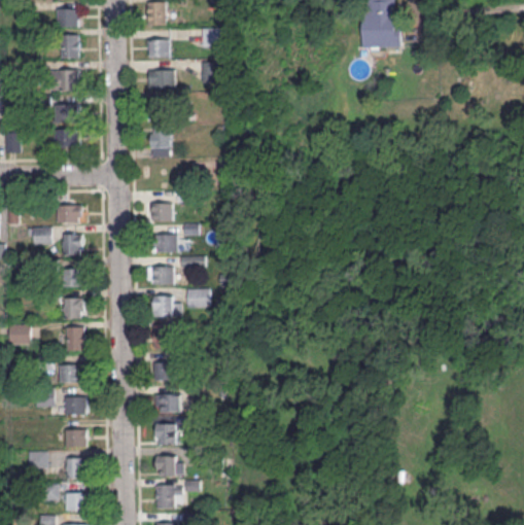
[(398,47),(397,0),(363,0),(363,1),(359,1),(360,47),(398,47)]
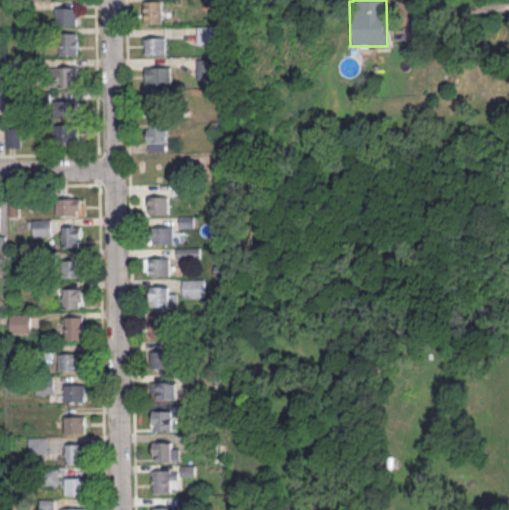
[(141,24),(165,24),(165,1),(141,1),(141,24)]
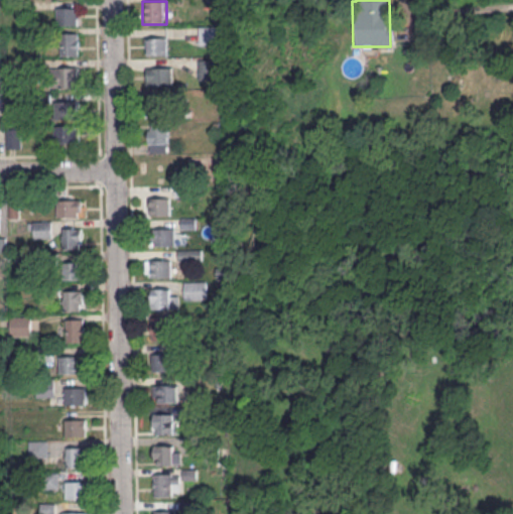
[(76,27),(76,7),(54,7),(54,27),(76,27)]
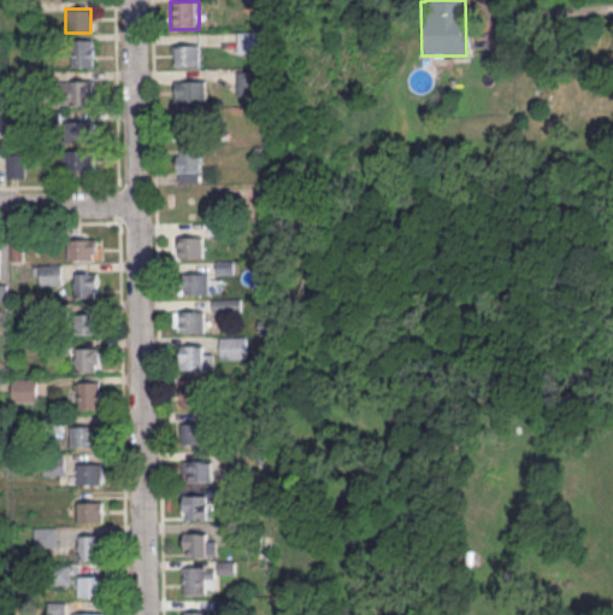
[(235,54),(255,54),(255,34),(235,34),(235,54)]
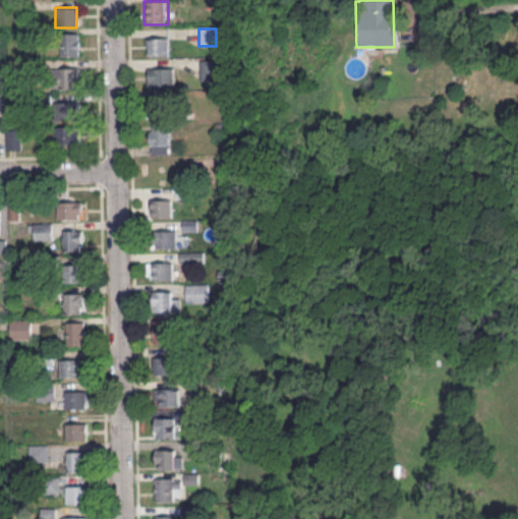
[(76,58),(76,34),(58,34),(58,58),(76,58)]
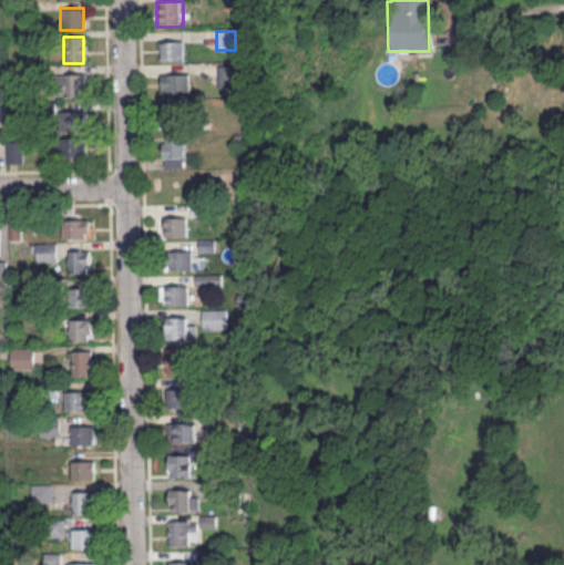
[(156,42),(156,62),(181,62),(181,42),(156,42)]
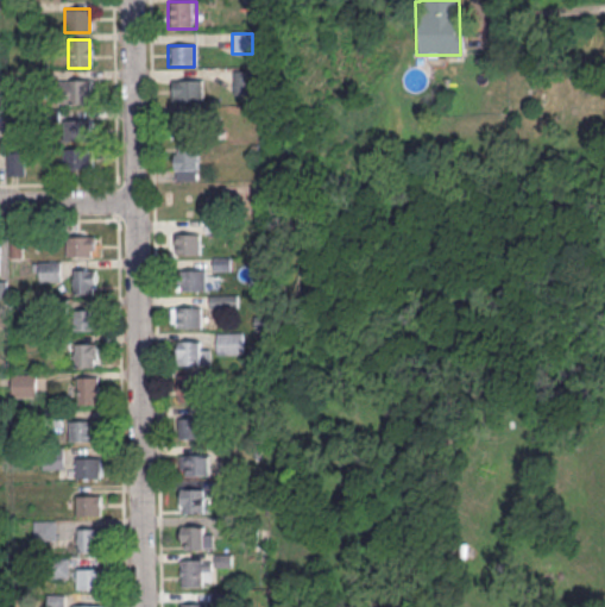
[(231,72),(232,97),(252,97),(252,72),(231,72)]
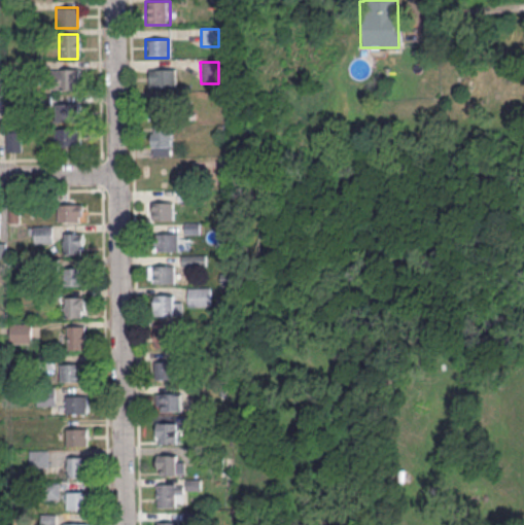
[(77,70),(55,70),(55,91),(77,91),(77,70)]
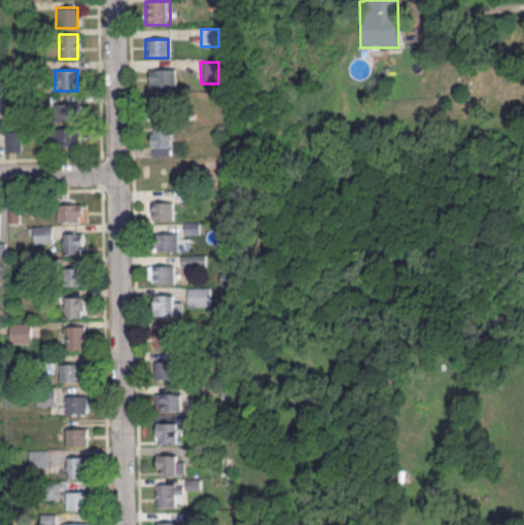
[(173,70),(147,70),(147,89),(173,89),(173,70)]
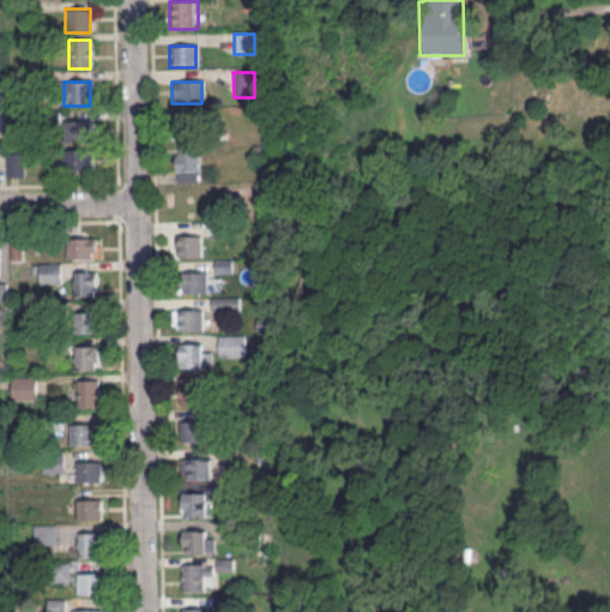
[(90,143),(90,121),(62,121),(62,143),(90,143)]
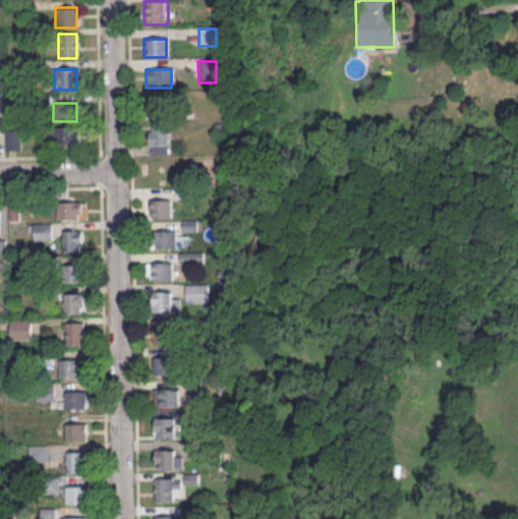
[(148,156),(166,156),(166,126),(148,126),(148,156)]
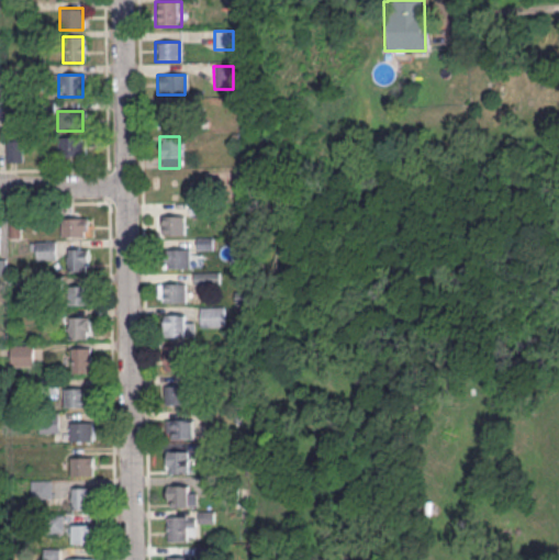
[(56,157),(85,157),(85,138),(56,138),(56,157)]
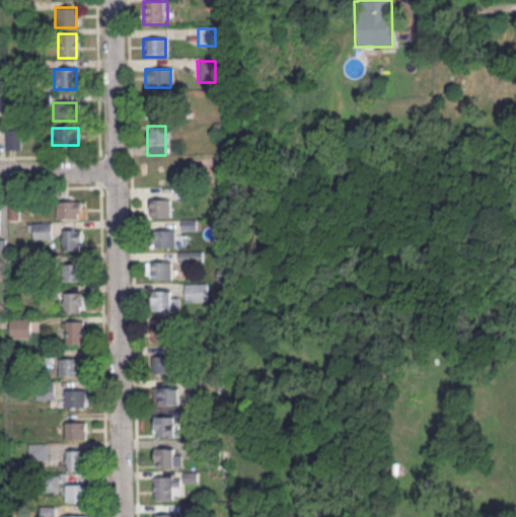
[(3,131),(3,151),(18,151),(18,131),(3,131)]
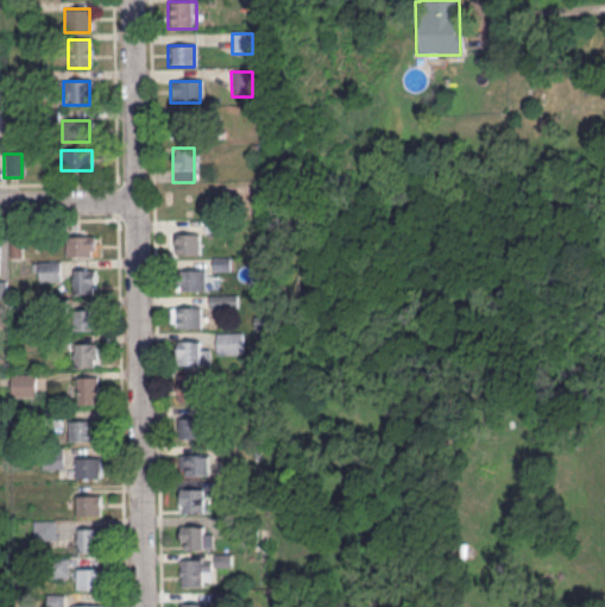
[(174,256),(197,256),(197,235),(174,235),(174,256)]
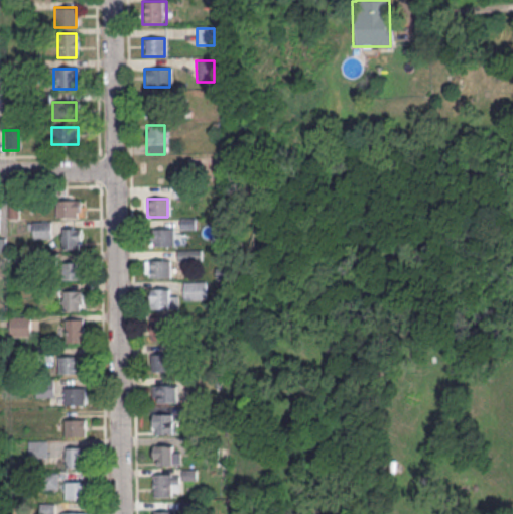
[(79,219),(79,201),(53,201),(53,219),(79,219)]
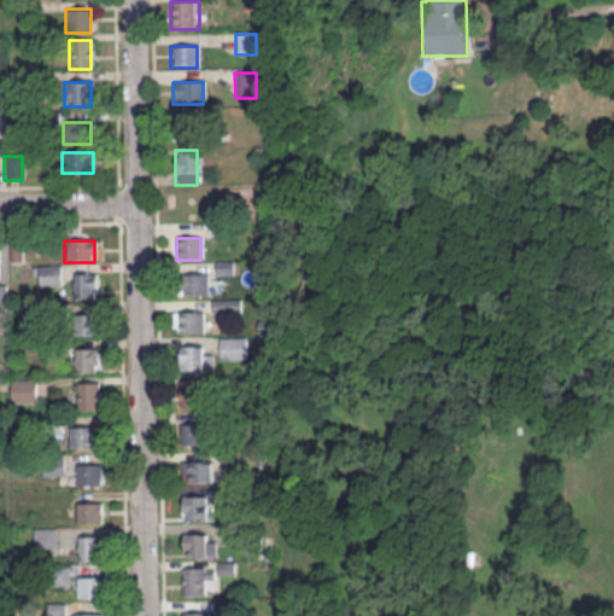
[(58,286),(58,268),(31,268),(31,286),(58,286)]
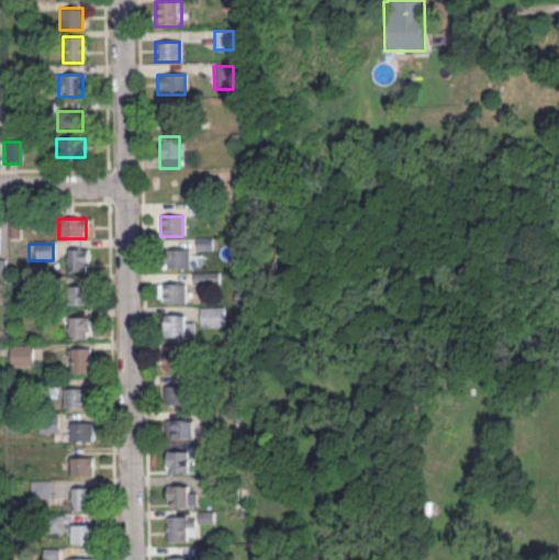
[(65,272),(87,272),(87,249),(65,249),(65,272)]
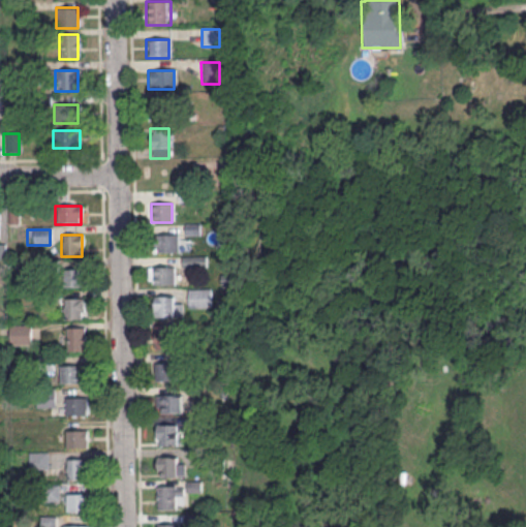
[(177,236),(154,236),(154,253),(177,253),(177,236)]
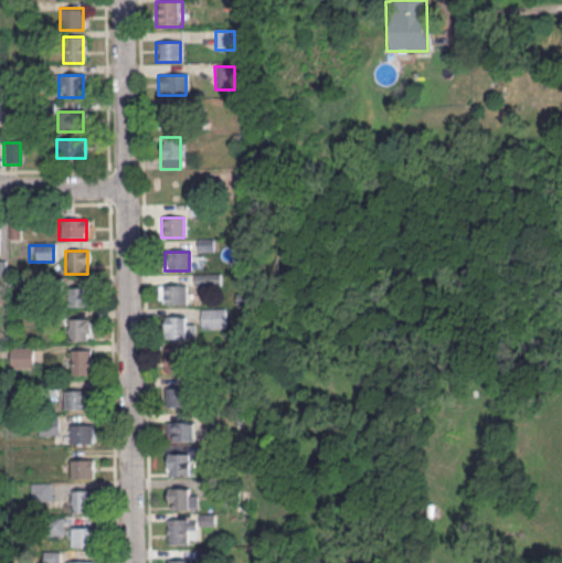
[(219,287),(219,275),(192,275),(192,287),(219,287)]
